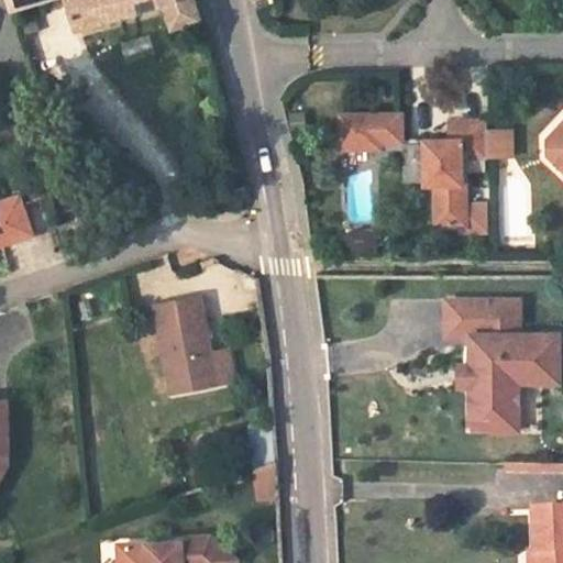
[(12,0),(15,8),(42,0),(73,0),(81,28),(170,2),(176,26),(203,19),(198,0),(12,0)]
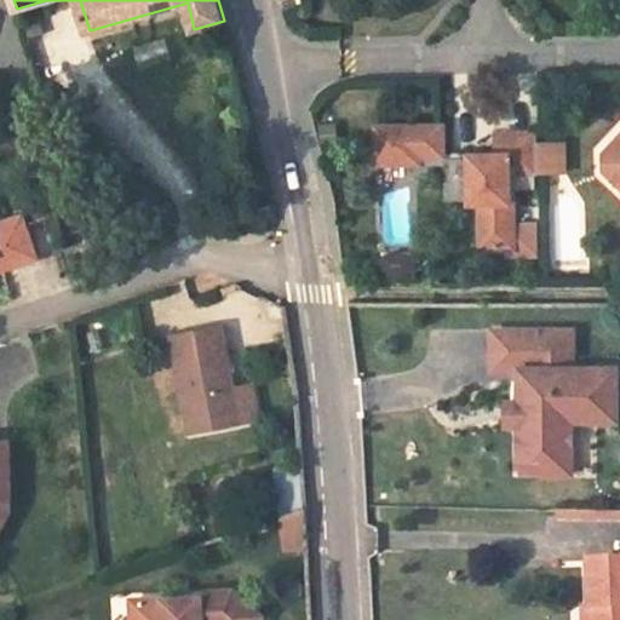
[(443,147),(442,125),(383,126),(383,155),(419,155),(419,147),(443,147)]
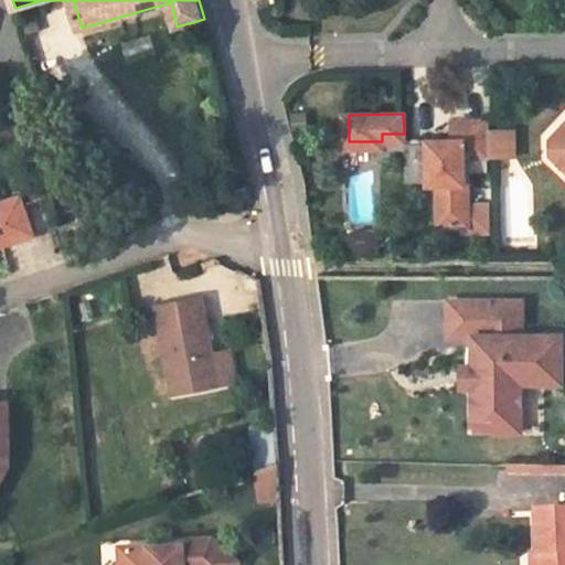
[(382,148),(382,141),(349,141),(349,115),(342,115),(343,149),(382,148)]
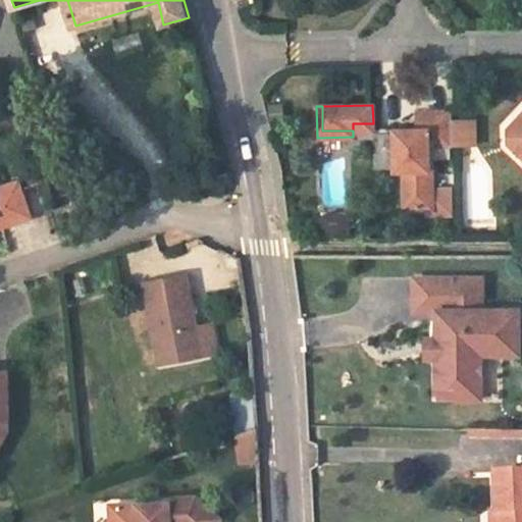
[(430,167),(429,143),(453,142),(452,110),(418,111),(418,128),(396,129),(397,169),(404,168),(405,207),(433,206),(432,167),(430,167)]
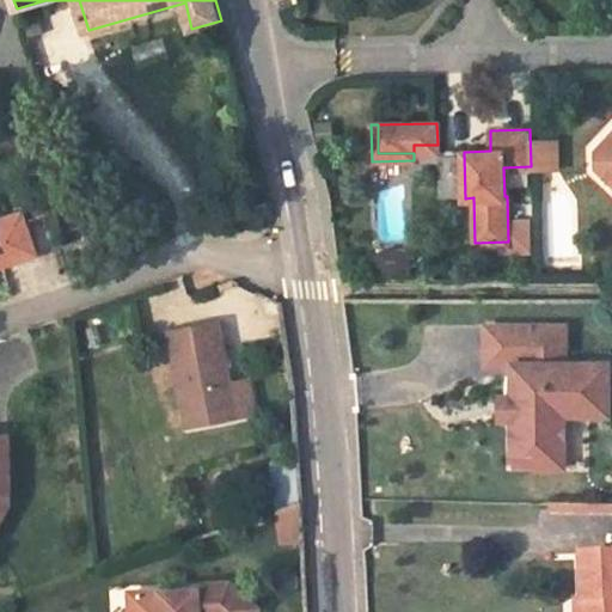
[(611,134),(598,150),(611,163),(611,134)]
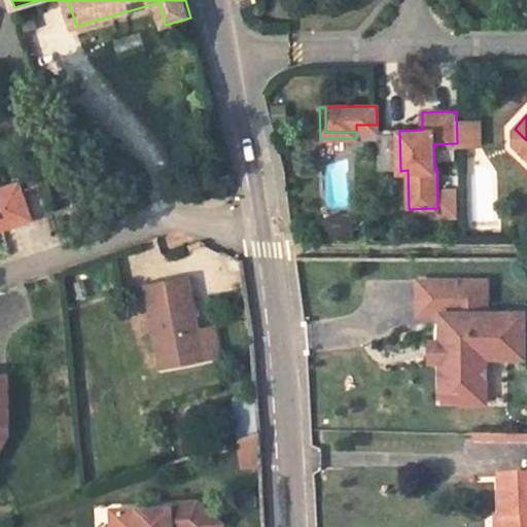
[(526,140),(515,129),(515,143),(526,154),(526,140)]
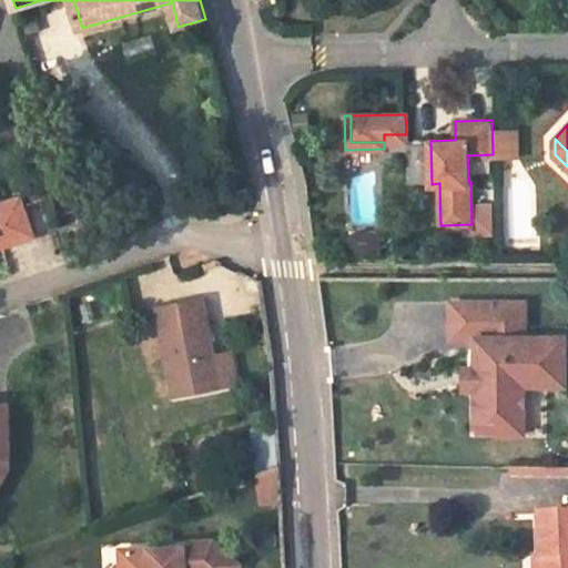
[(170,176),(176,154),(153,148),(146,169),(170,176)]
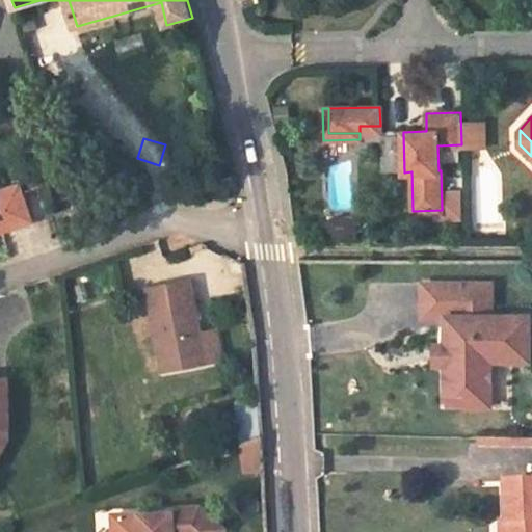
[(0,233),(33,222),(21,185),(0,192),(0,233)]
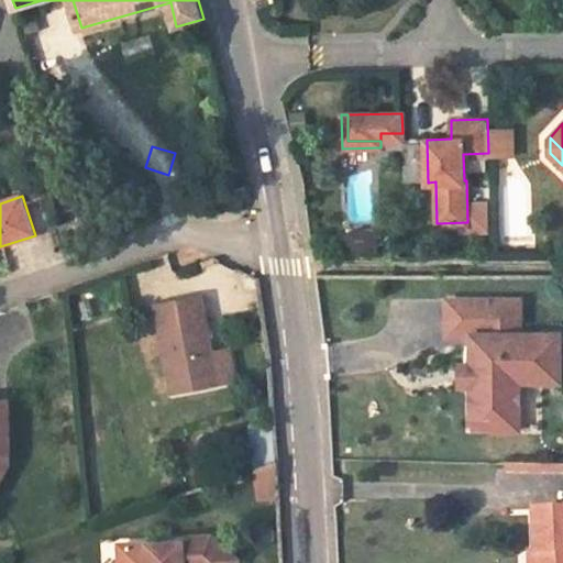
[(510,296),(464,296),(464,330),(476,330),(476,362),(481,362),(481,383),(476,383),(476,414),(499,412),(499,427),(523,427),(523,362),(562,361),(562,329),(510,330),(510,296)]
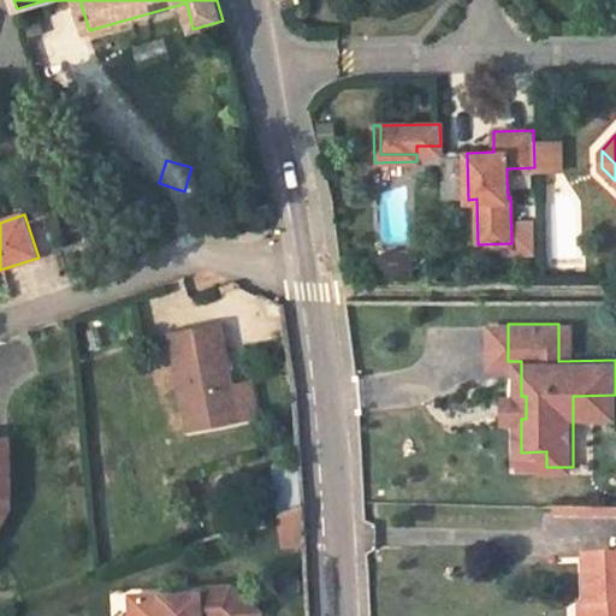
[(241,422),(221,326),(172,336),(191,432),(241,422)]
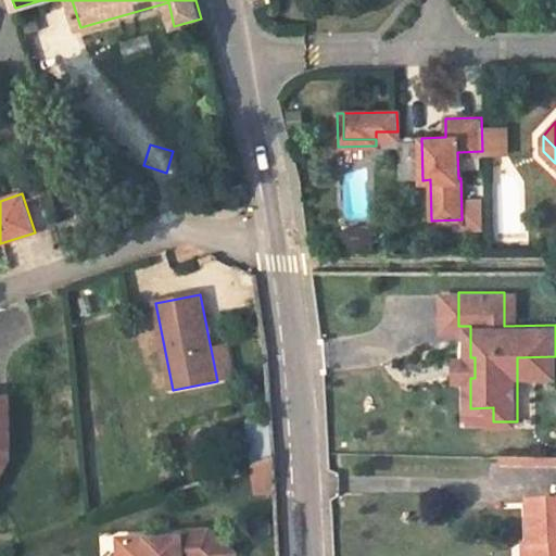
[(0,477),(11,459),(9,396),(0,396),(0,477)]
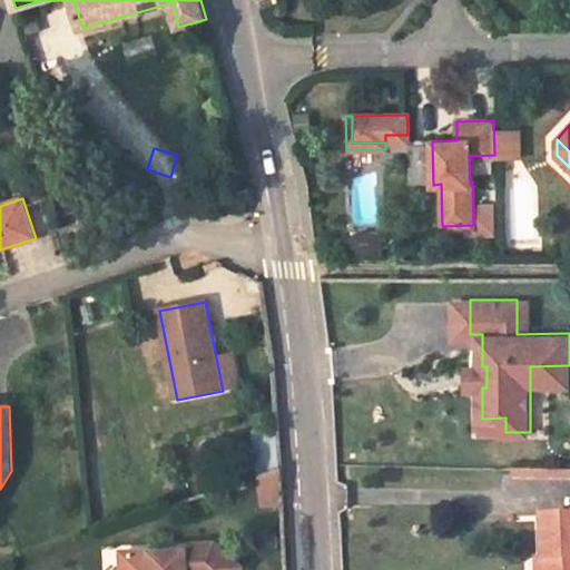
[(262,493),(285,490),(284,468),(259,477),(262,493)]
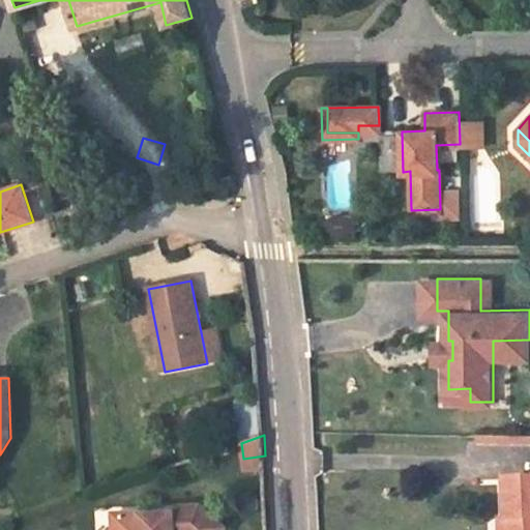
[(529,529),(529,478),(506,478),(507,520),(507,529),(529,529)]
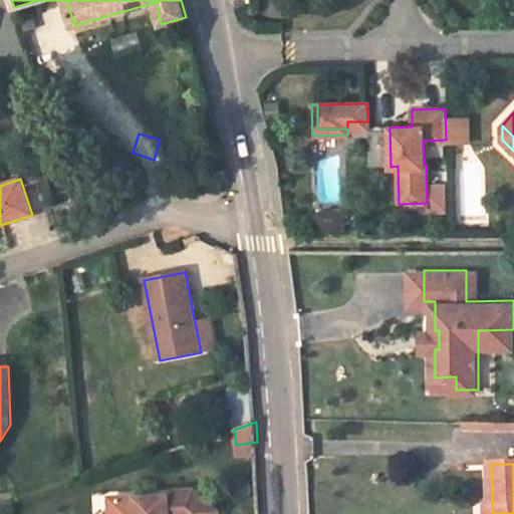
[(159,506),(89,506),(89,513),(188,513),(177,501),(159,501),(159,506)]
